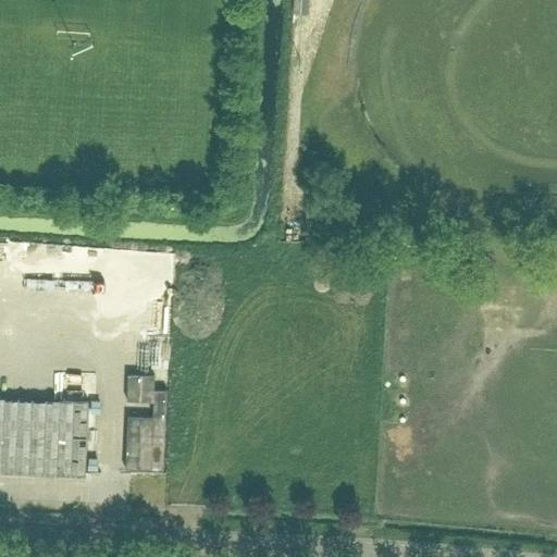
[(310,0),(294,0),(294,13),(310,14),(310,0)]
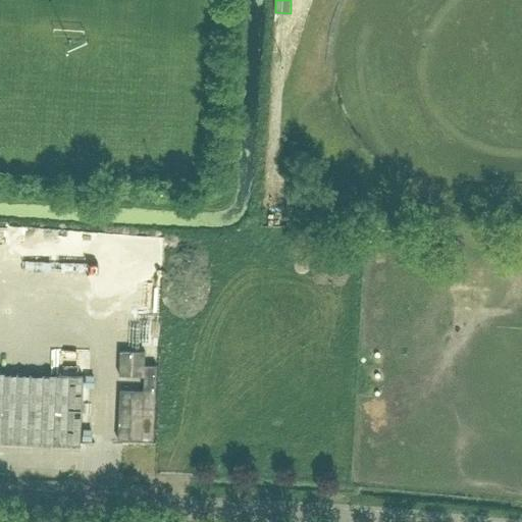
[(0,439),(81,444),(83,375),(0,373),(0,439)]
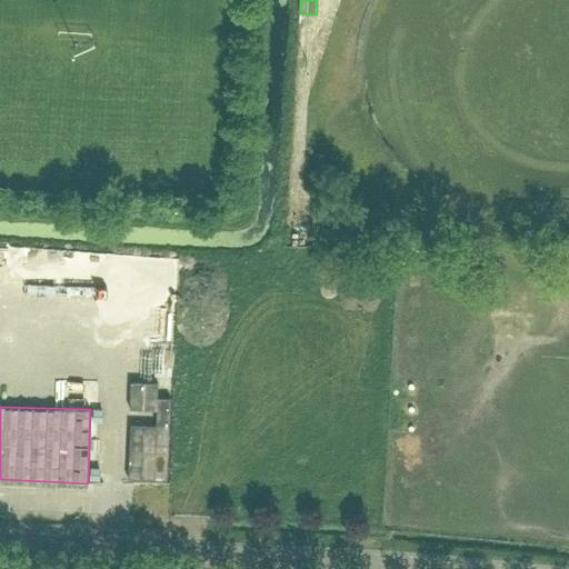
[(101,410),(92,409),(92,420),(101,421),(101,410)]
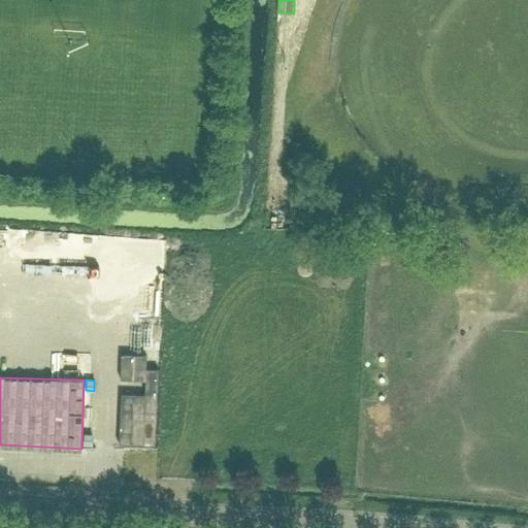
[(121,393),(119,443),(155,446),(157,395),(121,393)]
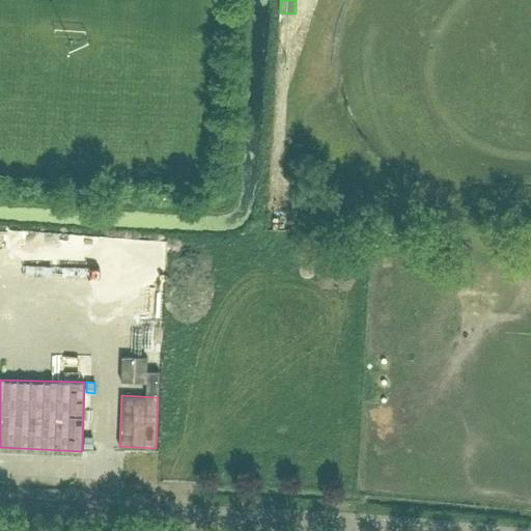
[(92,437),(84,437),(83,447),(91,447),(92,437)]
